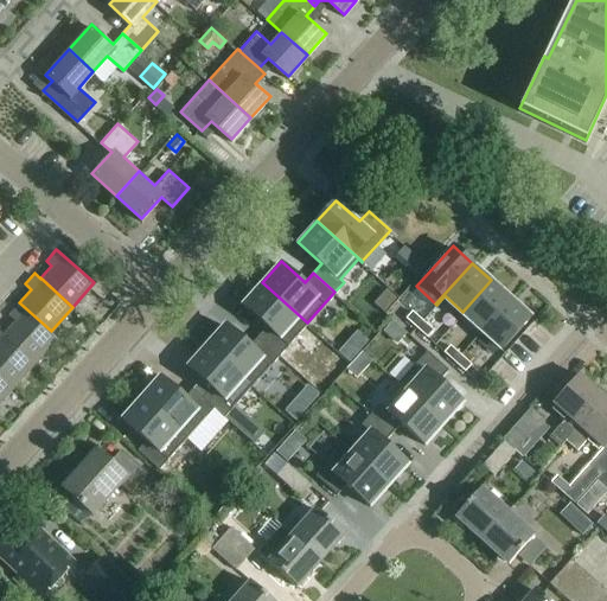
[(491,280),(462,312),(481,330),(510,298),(491,280)]
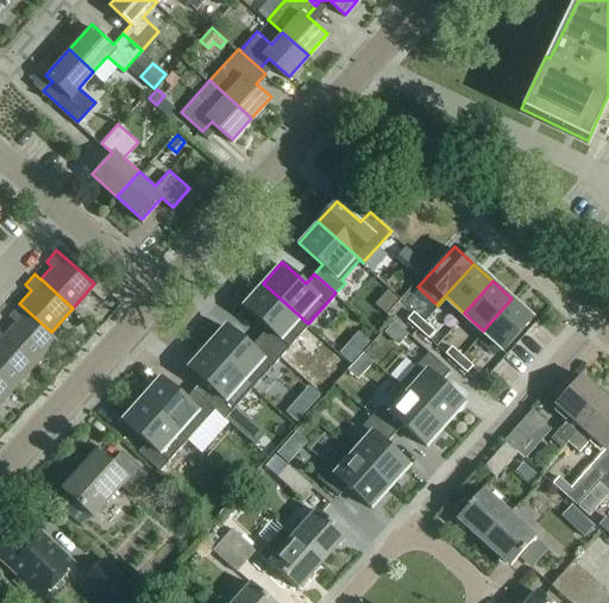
[(268,326),(259,335),(281,355),(308,324),(263,283),(244,305),(268,326)]
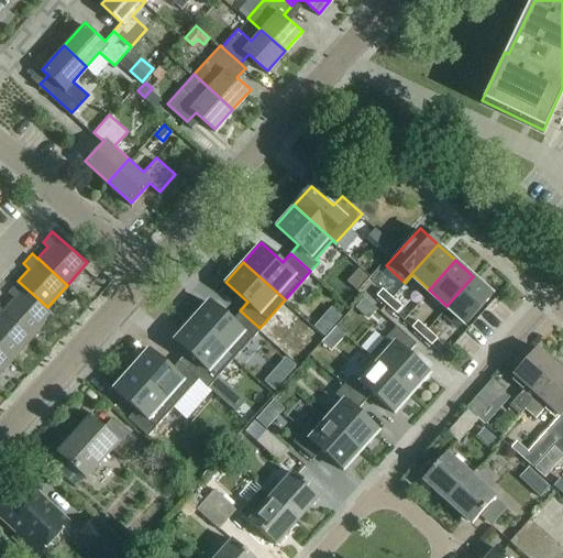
[(492,293),(473,276),(446,306),(465,323),(492,293)]
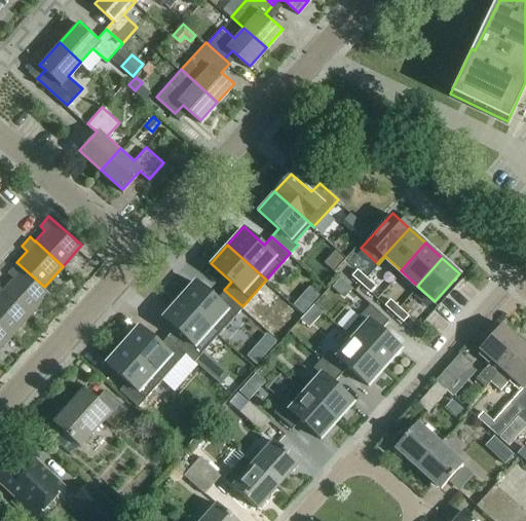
[(13,275),(3,288),(31,312),(49,292),(44,287),(16,262),(8,271),(13,275)]
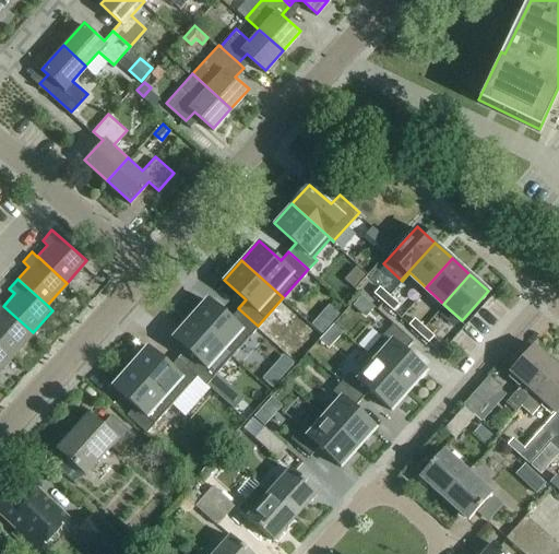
[(373,291),(383,299),(390,293),(380,284),(373,291)]
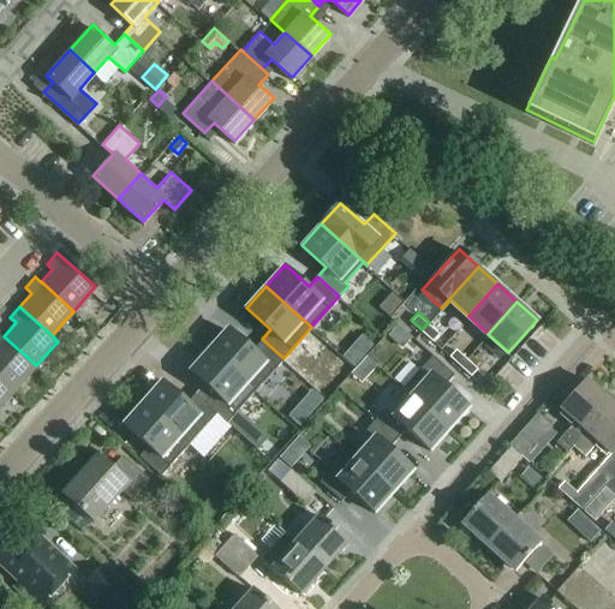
[(440,332),(429,322),(422,329),(433,339),(440,332)]
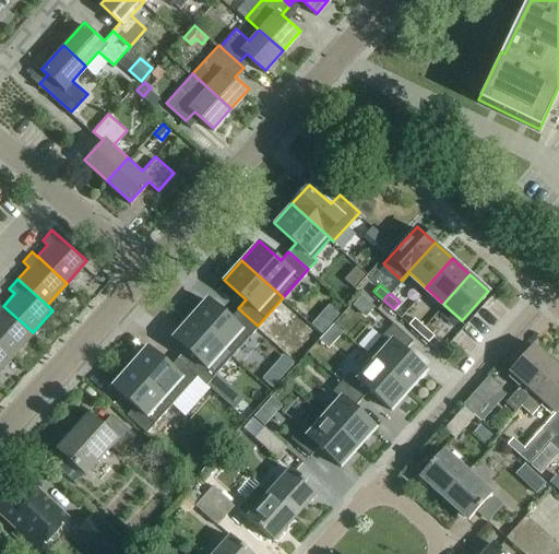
[(207,297),(191,317),(232,354),(258,326),(238,308),(229,317),(207,297)]
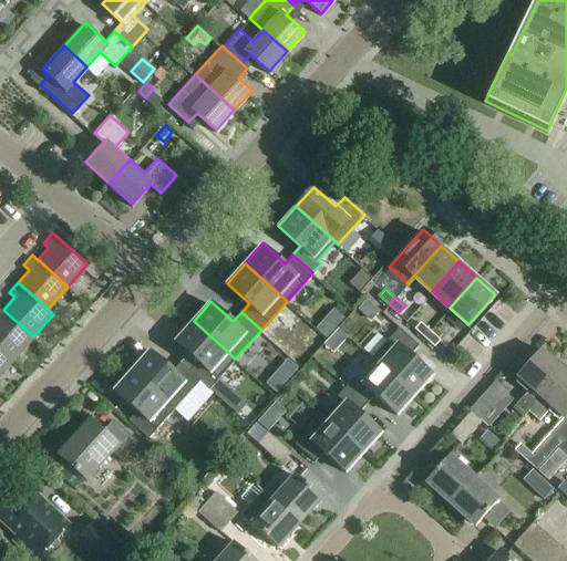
[(0,347),(13,360),(33,336),(3,310),(0,307),(0,347)]
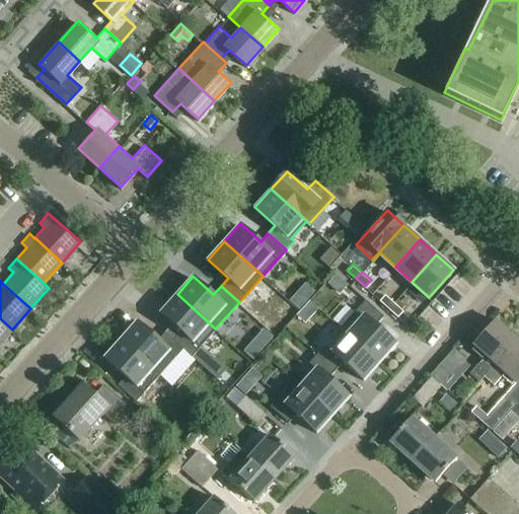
[(306,297),(297,289),(290,297),(299,306),(306,297)]
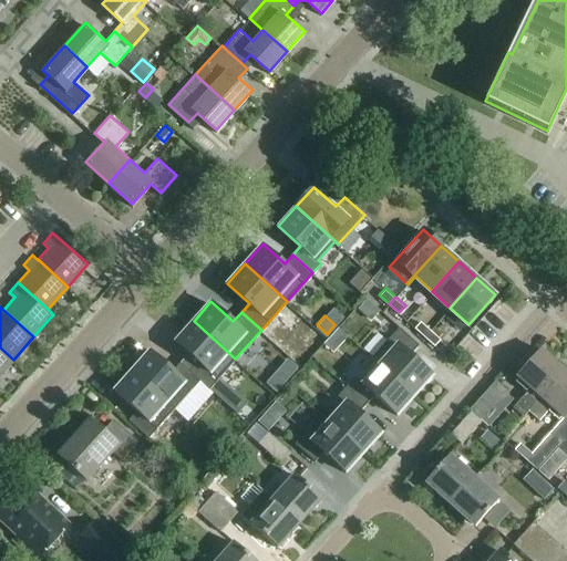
[(414,326),(424,335),(431,329),(421,320),(414,326)]
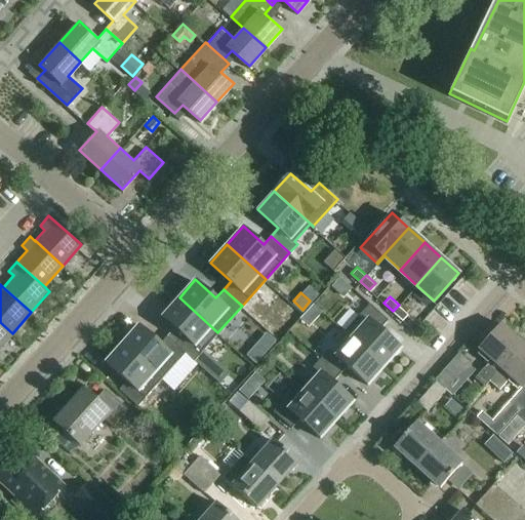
[(184,334),(175,343),(194,359),(217,332),(179,297),(163,316),(184,334)]
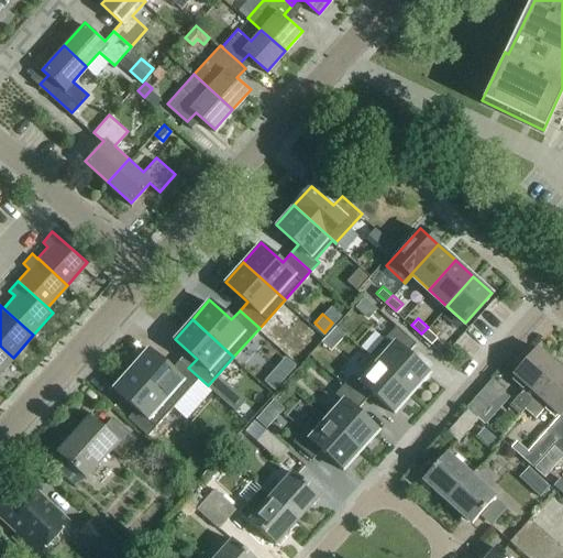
[(396,324),(370,353),(411,391),(429,372),(407,352),(416,341),(396,324)]
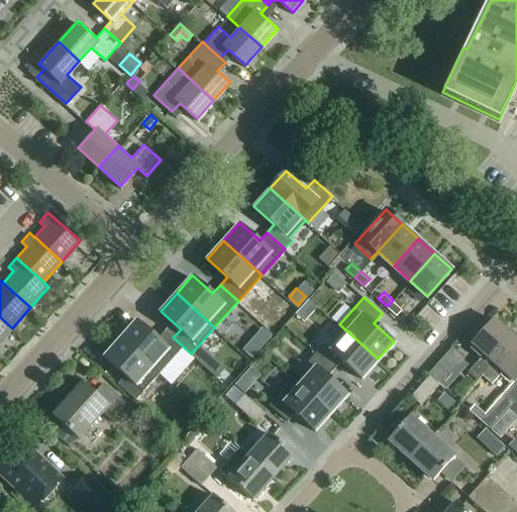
[(402,308),(393,300),(387,306),(396,314),(402,308)]
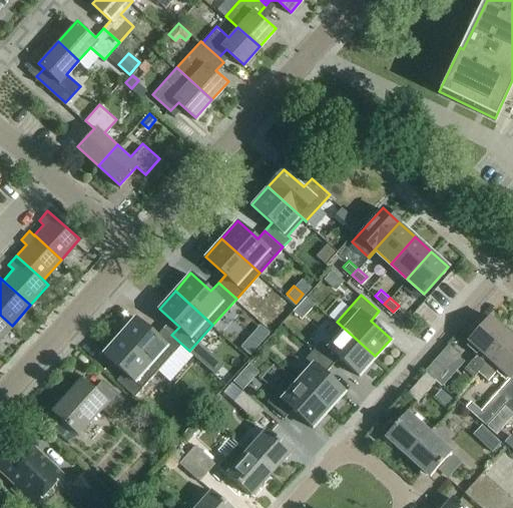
[(0,338),(12,326),(0,315),(0,338)]
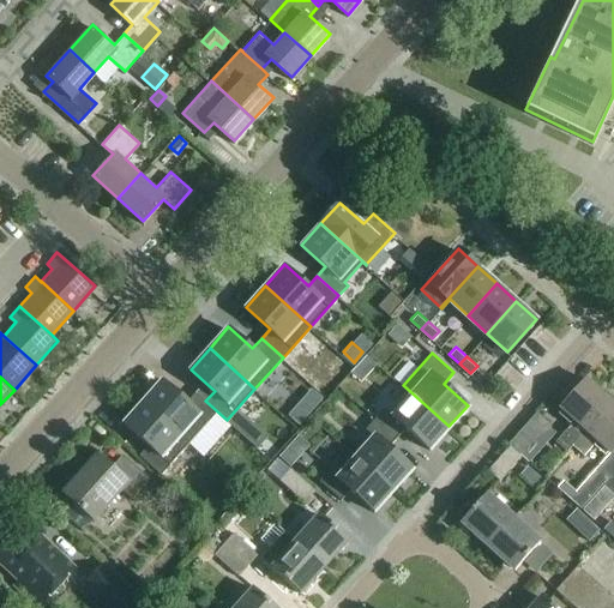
[(567,449),(572,443),(611,398),(587,377),(560,407),(575,419),(555,439),(567,449)]
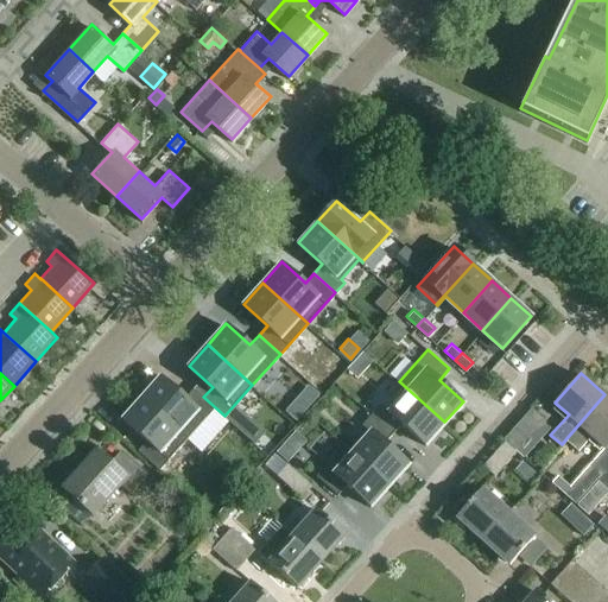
[(160,375),(141,397),(187,437),(214,407),(225,416),(203,397),(194,387),(184,397),(160,375)]
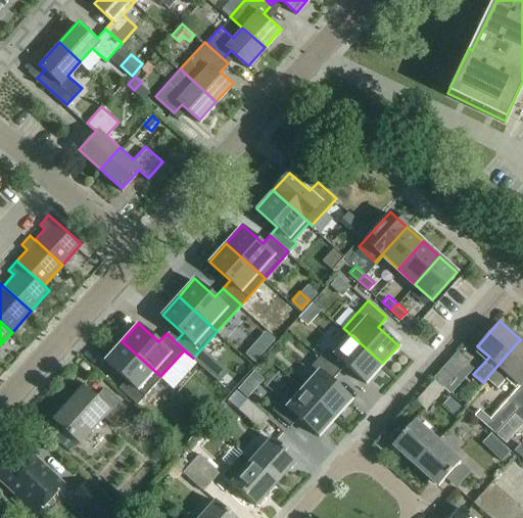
[(328,345),(320,355),(338,371),(345,363),(366,381),(382,363),(343,328),(342,329),(345,332),(331,348),(328,345)]
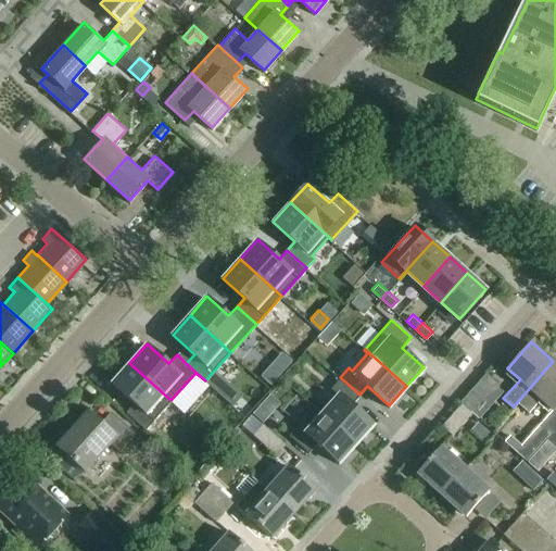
[(282,372),(293,360),(283,351),(273,363),(282,372)]
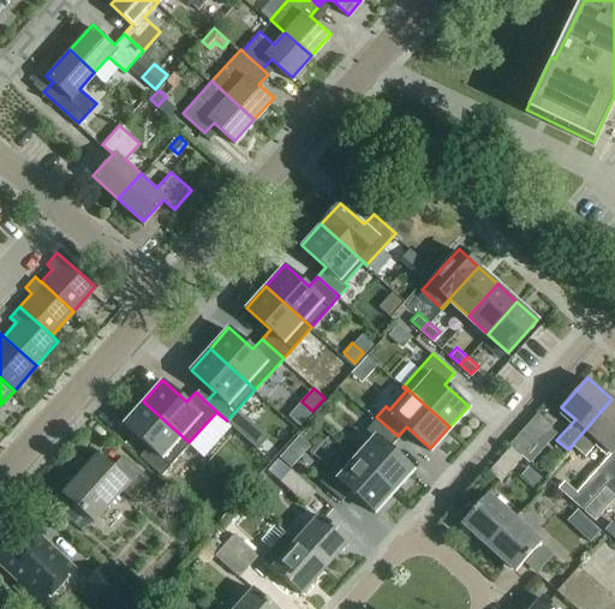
[(573,443),(584,453),(597,439),(611,452),(614,447),(614,401),(611,399),(573,443)]
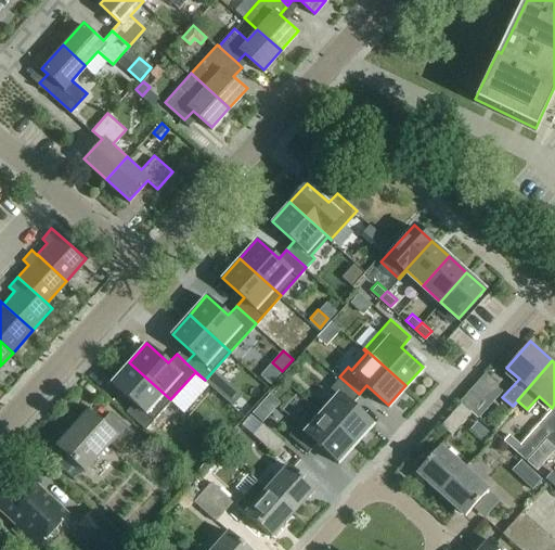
[(145,427),(170,399),(129,362),(112,382),(133,401),(126,410),(145,427)]
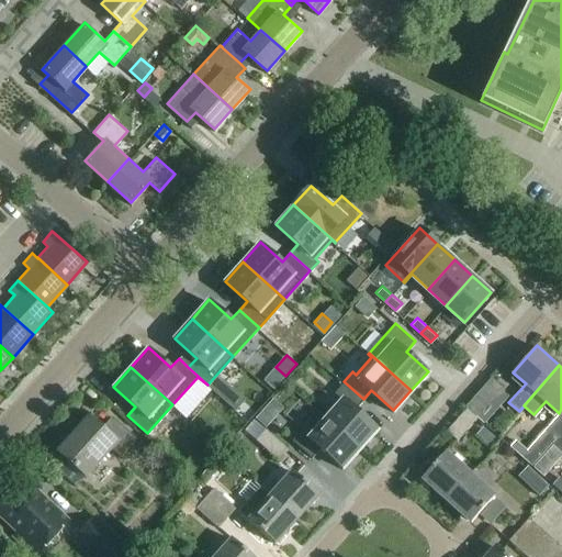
[(467,404),(478,413),(502,385),(491,375),(467,404)]
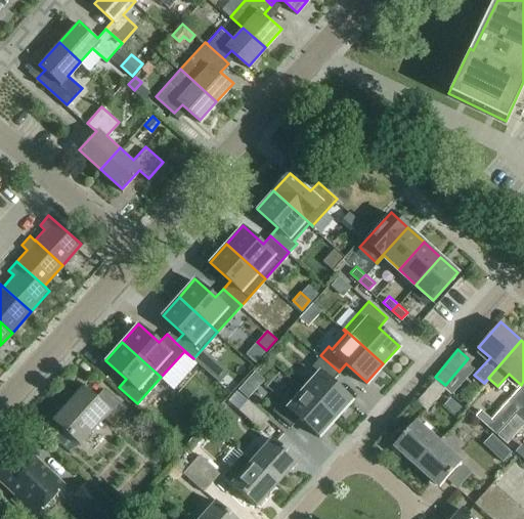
[(297,381),(297,382),(336,417),(351,398),(331,381),(339,372),(320,355),(312,364),(319,372),(304,388),(297,381)]
